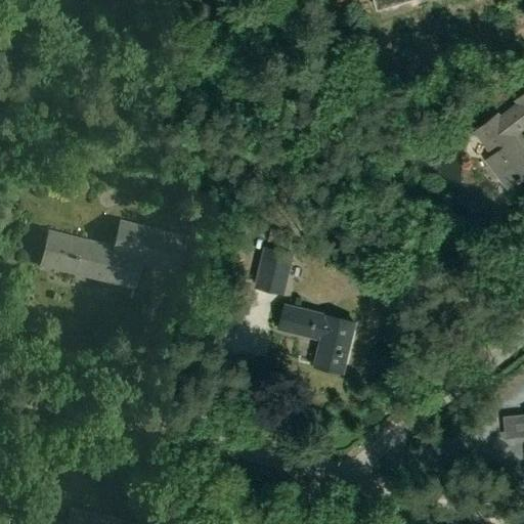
[(523,93),(517,99),(520,102),(500,117),(497,114),(476,130),(494,154),(488,159),(508,185),(523,173),(523,148),(513,134),(523,125),(523,93)]
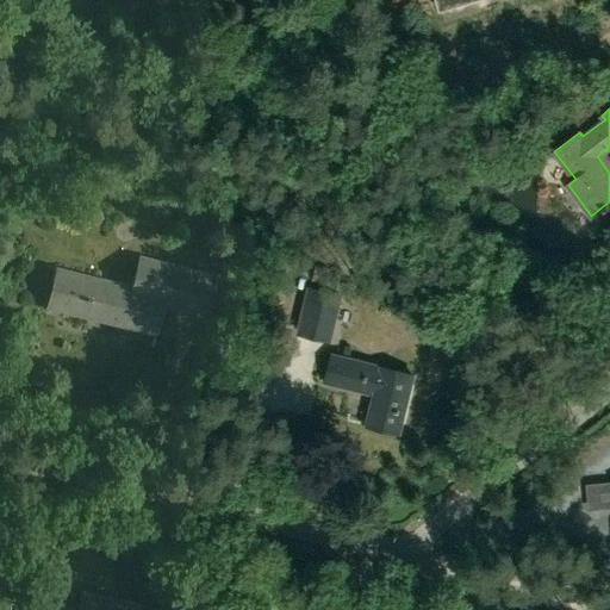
[(141,254),(132,286),(57,267),(49,298),(69,303),(67,312),(156,335),(163,304),(207,315),(218,274),(141,254)]
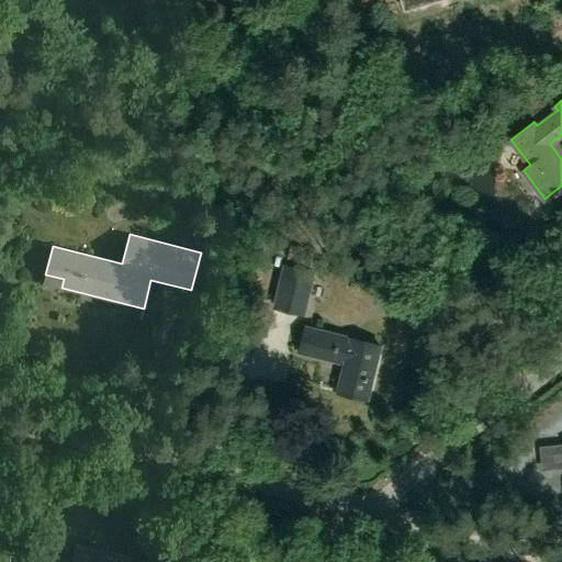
[(305,315),(315,271),(304,268),(306,258),(284,253),(271,307),(305,315)]
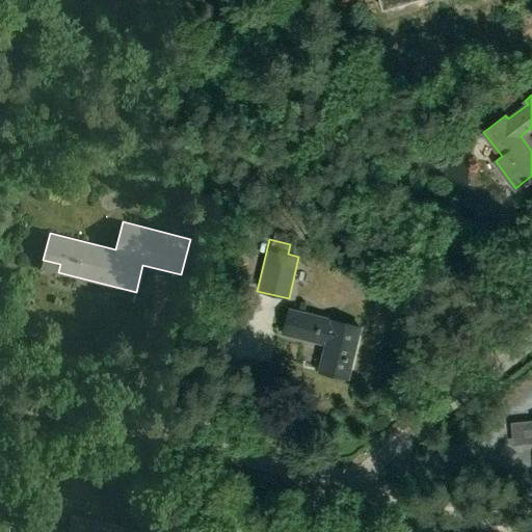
[(358,327),(308,315),(301,338),(326,344),(319,370),(346,377),(358,327)]
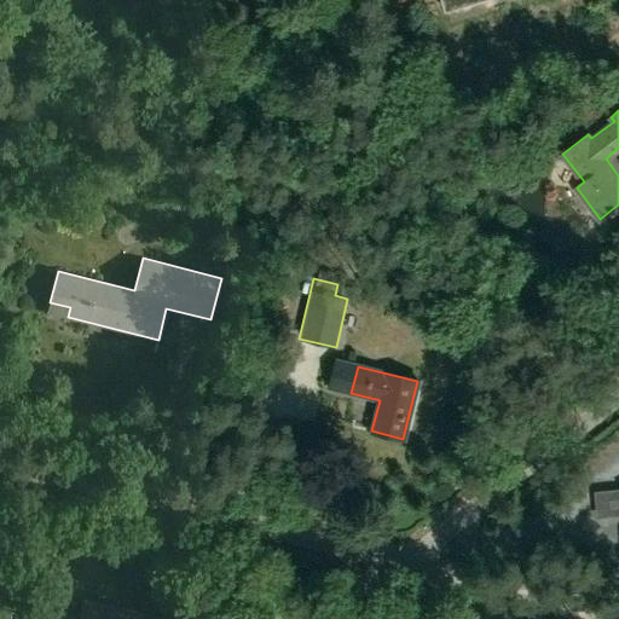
[(48,607),(45,618),(142,618),(144,612),(82,599),(79,614),(48,607)]
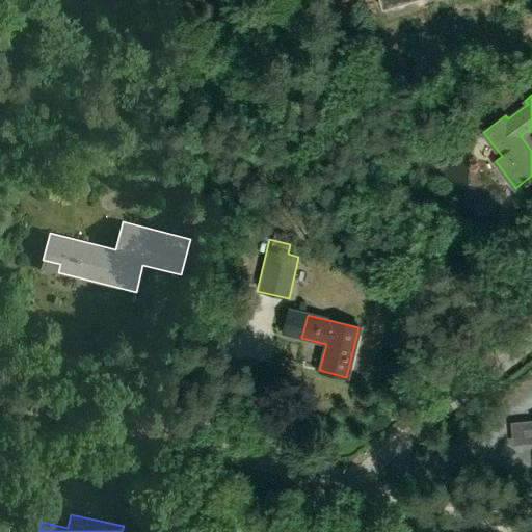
[(274,531),(236,523),(233,531),(274,531)]
